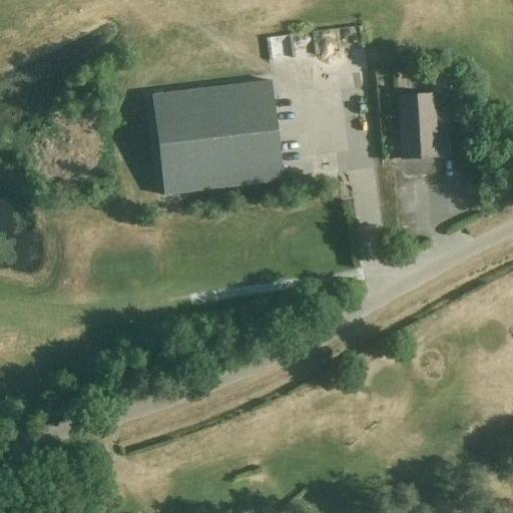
[(321,170),(359,160),(356,150),(356,115),(355,113),(354,25),(342,26),(330,29),(314,29),(314,54),(315,56),(315,76),(318,86),(353,85),(318,95),(318,97),(319,115),(315,116),(320,132),(331,132),(332,153),(316,153),(321,170)]
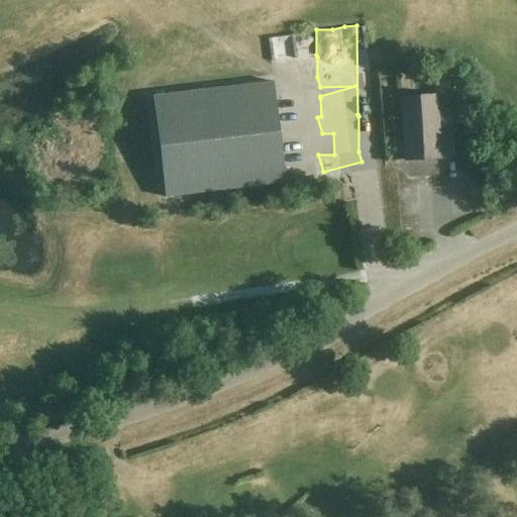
[(294,57),(316,55),(313,30),(292,33),(294,57)]
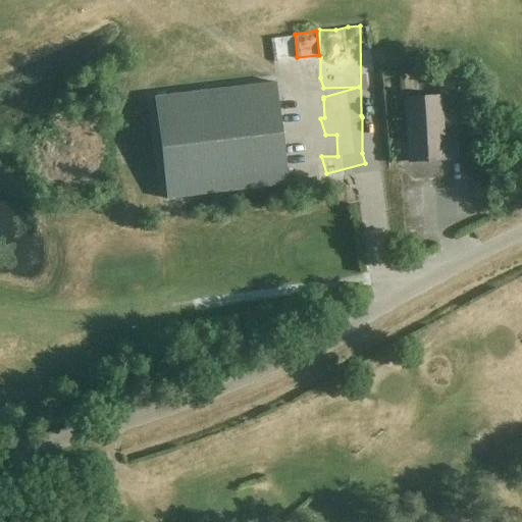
[(294,35),(265,37),(266,61),(295,59),(294,35)]
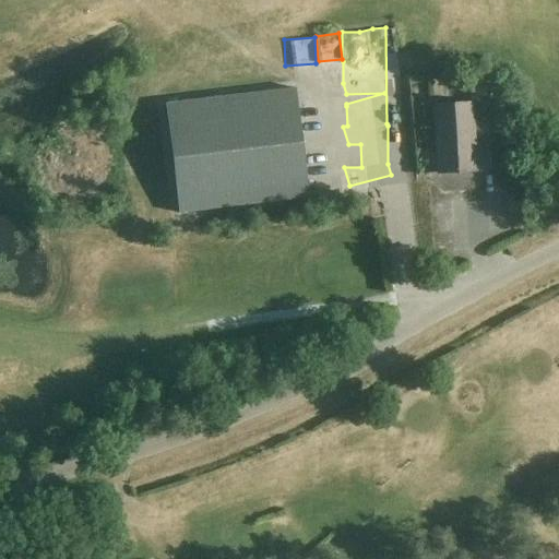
[(178,214),(309,198),(296,88),(165,104),(178,214)]
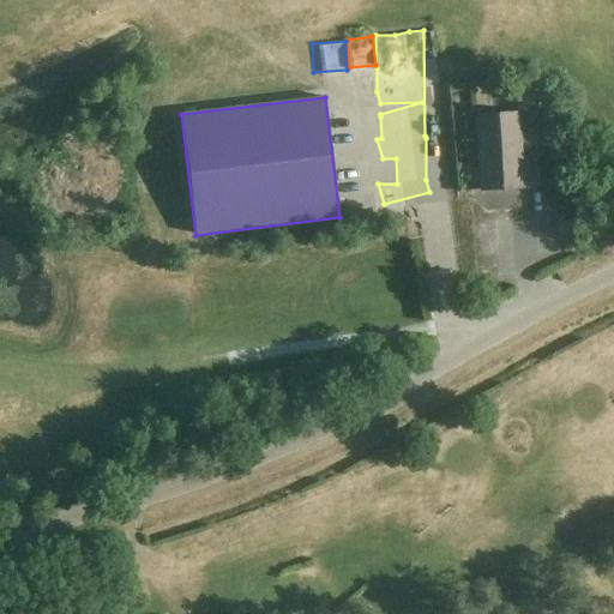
[(481,196),(524,192),(519,116),(476,119),(481,196)]
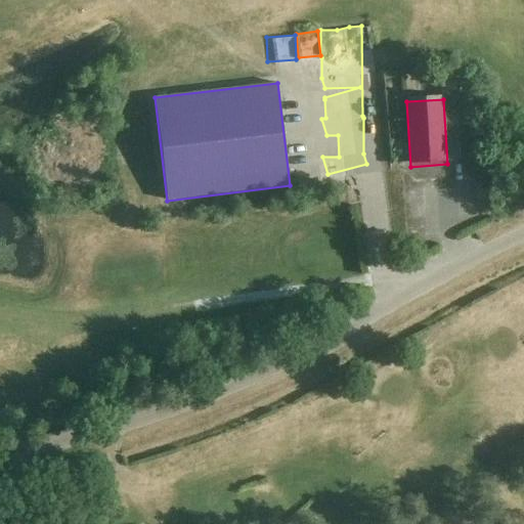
All buildings are outlined.
